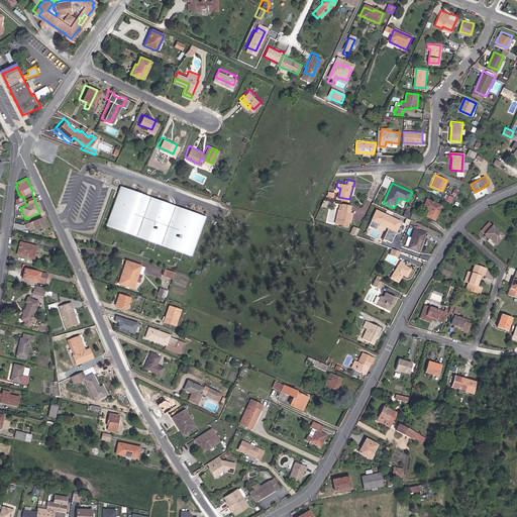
[(106,227),(192,253),(205,214),(118,187),(106,227)]
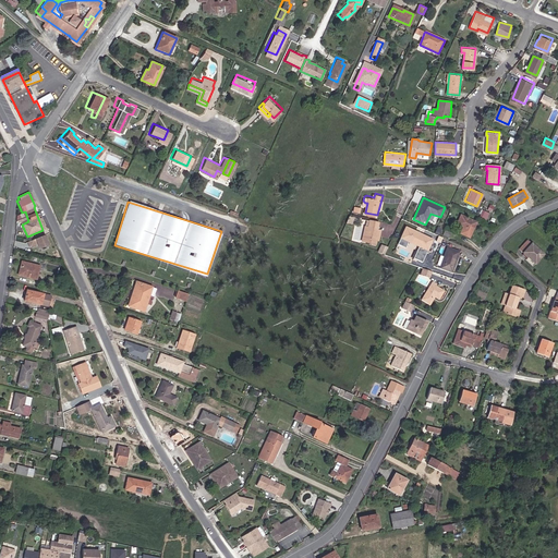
[(471,221),(457,215),(452,223),(460,227),(457,233),(465,238),(471,227),(469,226),(471,221)]
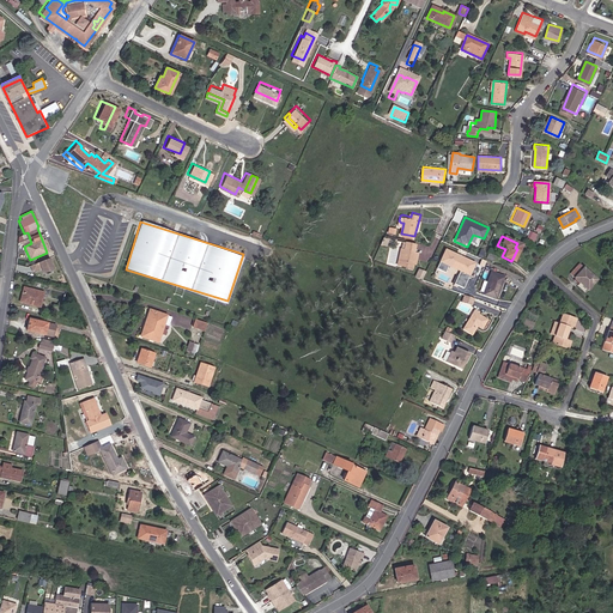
[(404,250),(400,249),(396,265),(404,267),(404,269),(412,271),(413,263),(411,263),(412,259),(417,260),(418,254),(413,253),(410,252),(411,249),(413,250),(414,244),(405,242),(404,250)]
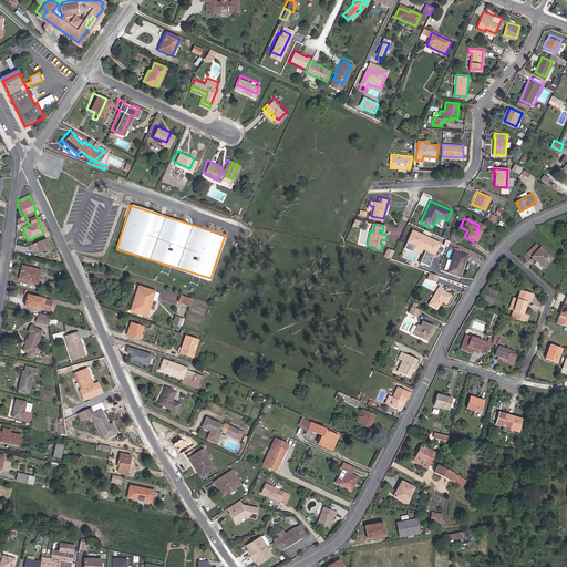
[(425,250),(420,261),(430,266),(440,241),(411,229),(403,247),(412,250),(414,246),(425,250)]
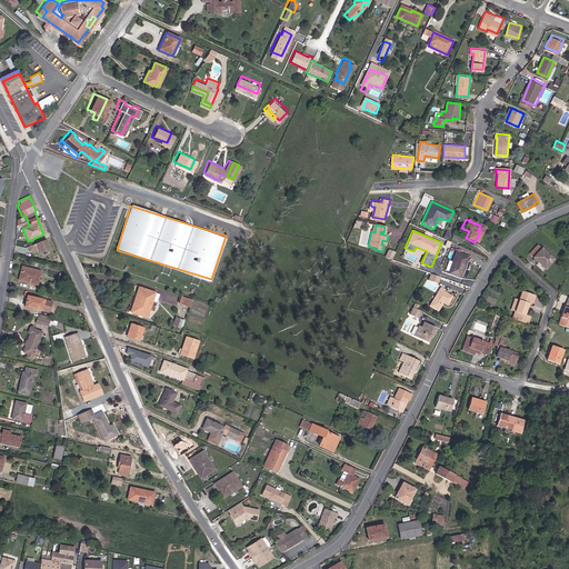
[(457,240),(459,235),(450,230),(448,236),(457,240)]
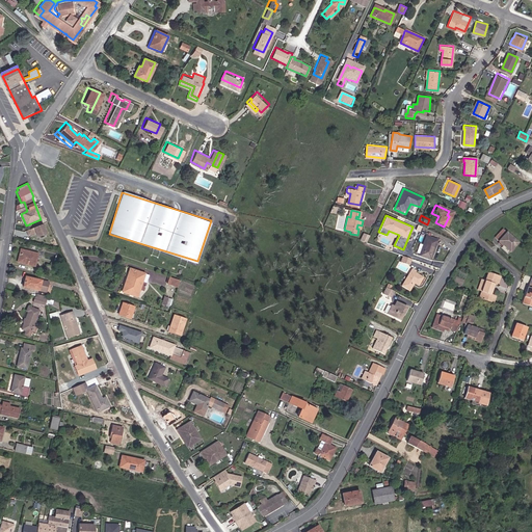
[(48,235),(44,224),(25,233),(27,237),(34,234),(36,239),(48,235)]
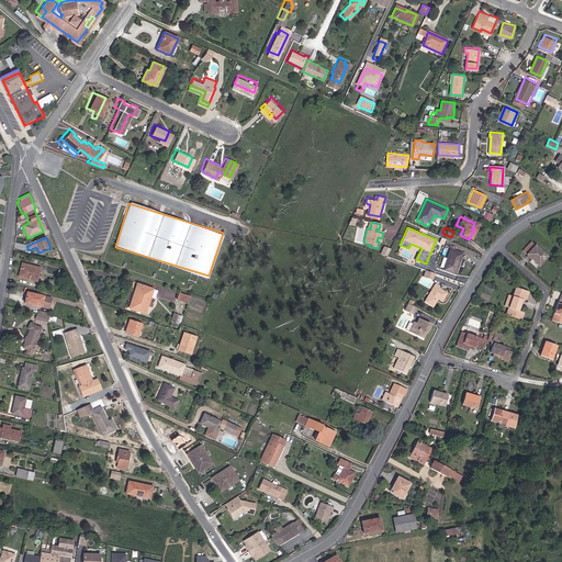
[(536,263),(544,254),(529,240),(524,246),(528,250),(525,254),(530,258),(536,263)]
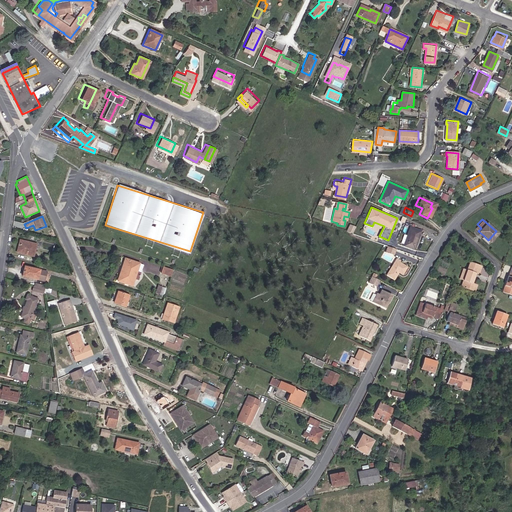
[(352,232),(355,225),(349,223),(346,230),(352,232)]
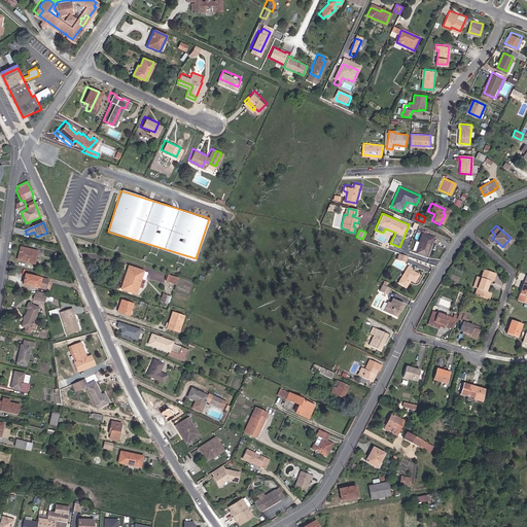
[(414,250),(424,255),(433,237),(422,233),(414,250)]
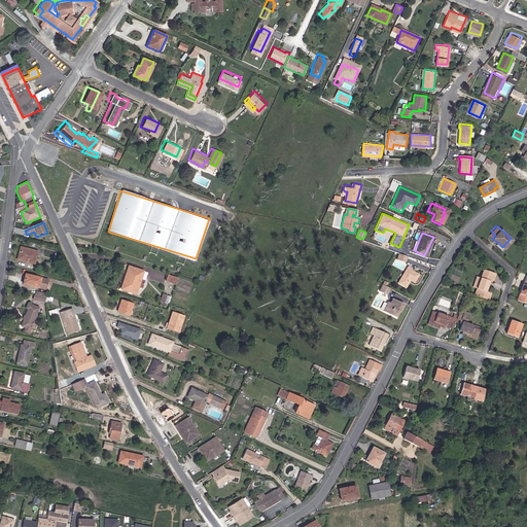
[(13,256),(31,261),(34,249),(16,245),(13,256)]
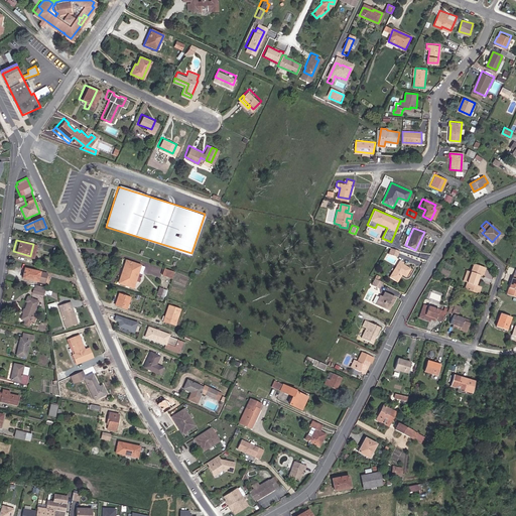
[(41,260),(52,263),(54,257),(42,254),(41,260)]
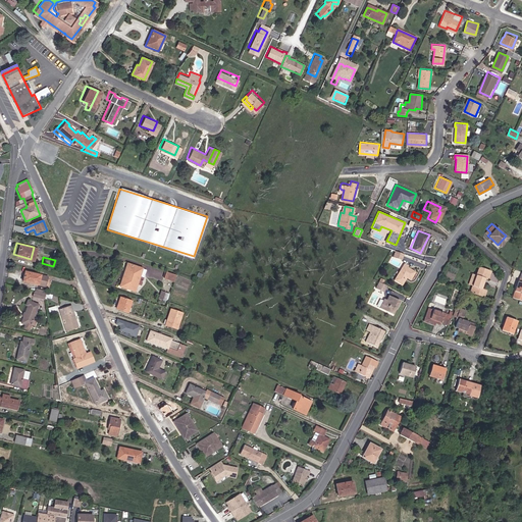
[(138,272),(140,266),(140,265),(125,261),(123,267),(138,272)]
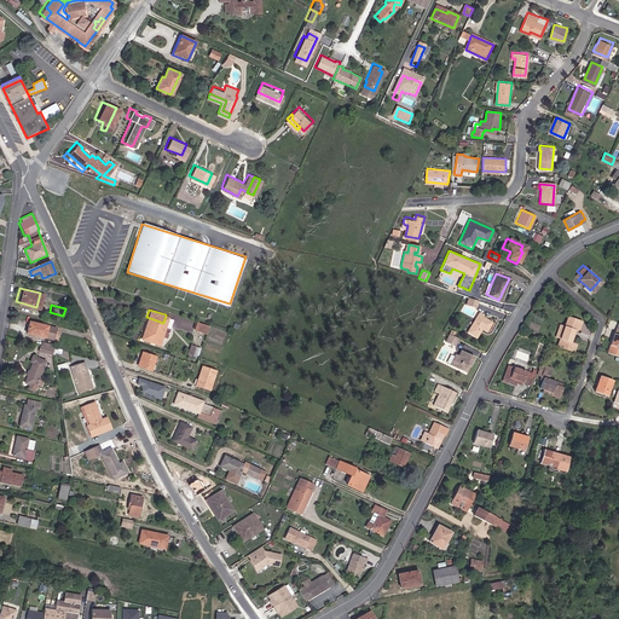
[(486,329),(490,331),(495,322),(487,318),(489,316),(484,312),(472,331),(481,337),(486,329)]
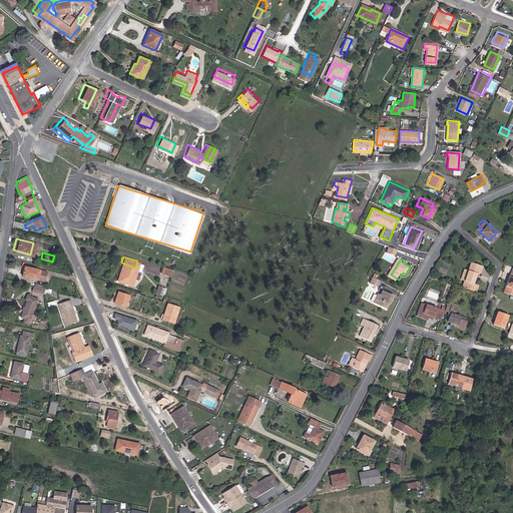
[(131,279),(135,280),(139,269),(135,268),(121,263),(116,279),(130,284),(131,279)]
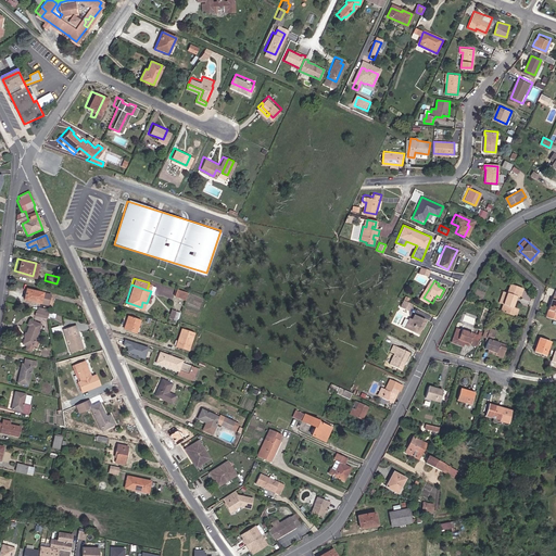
[(503,303),(513,306),(516,297),(518,297),(521,289),(508,285),(506,293),(503,303)]
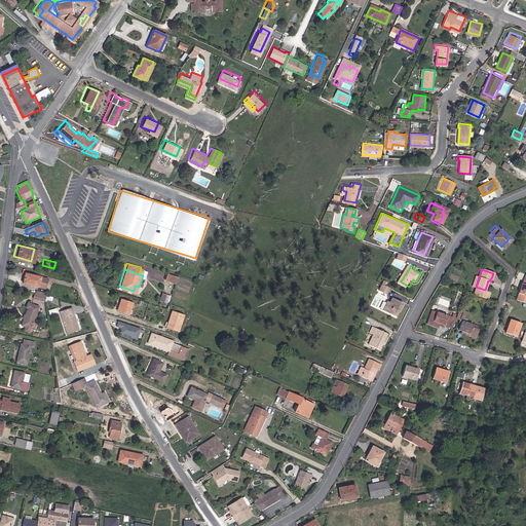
[(20,280),(42,286),(44,277),(22,271),(20,280)]
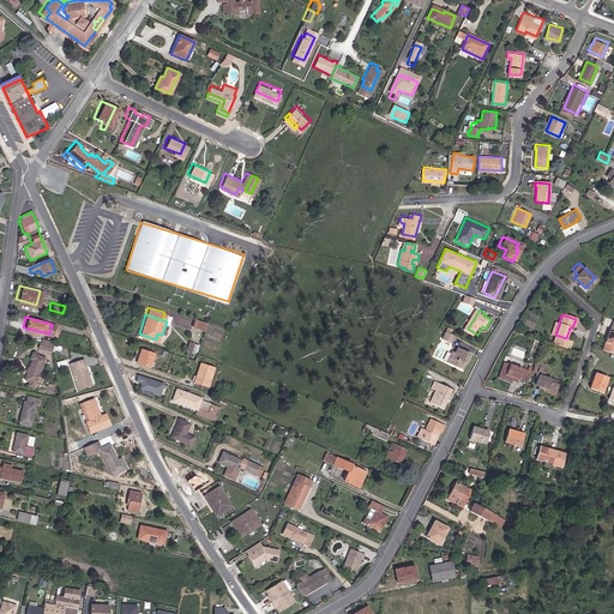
[(192,324),(203,327),(205,319),(194,317),(192,324)]
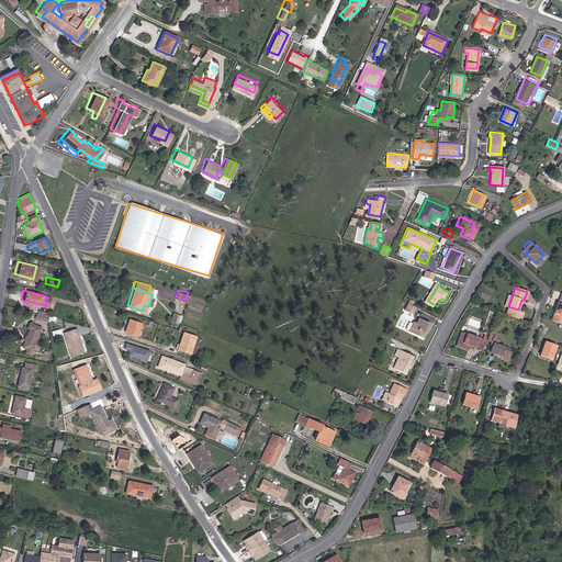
[(529,294),(526,299),(535,304),(537,300),(529,294)]
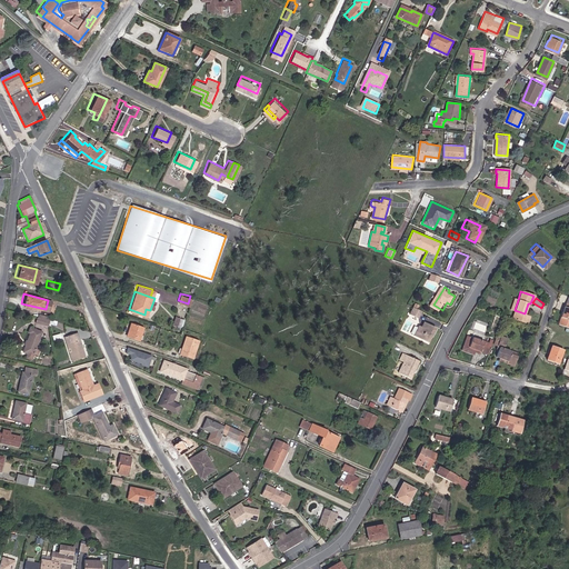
[(568,328),(568,301),(562,299),(555,325),(568,329),(568,328)]
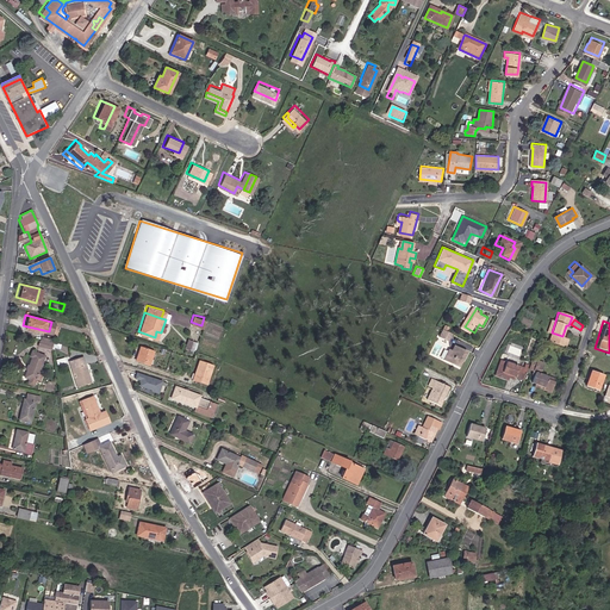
[(450,341),(454,334),(449,331),(446,330),(444,329),(441,336),(450,341)]
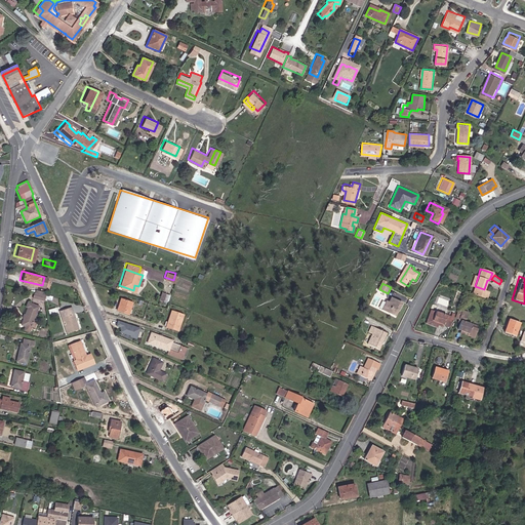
[(159,297),(167,299),(169,292),(162,290),(159,297)]
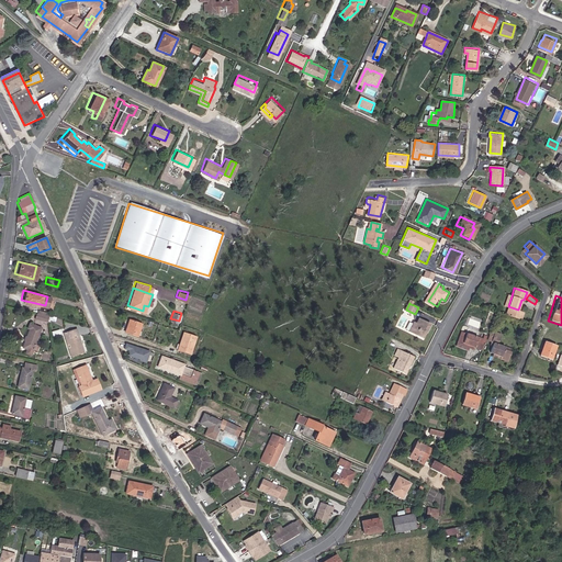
[(134,335),(138,323),(126,318),(124,323),(126,324),(123,332),(134,335)]
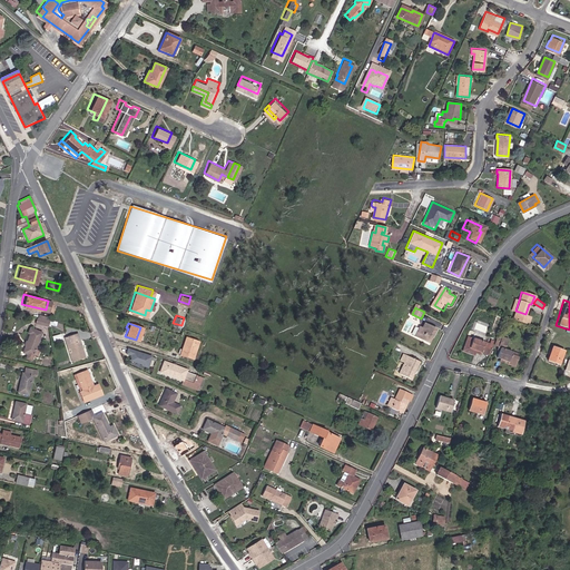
[(37,345),(33,343),(38,331),(27,326),(25,331),(27,332),(20,351),(23,352),(22,357),(28,359),(29,354),(33,355),(37,345)]
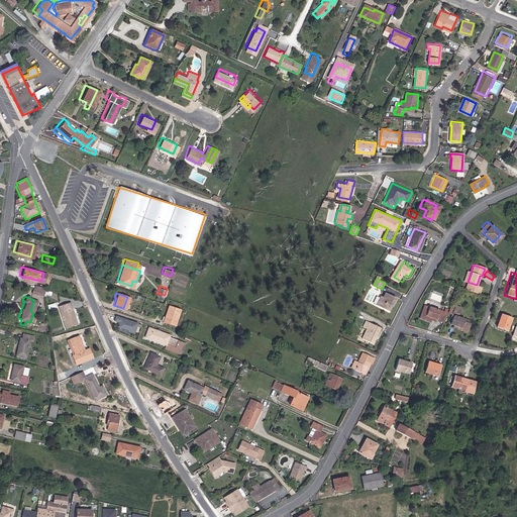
[(379,307),(392,313),(398,301),(389,296),(387,301),(383,300),(379,307)]
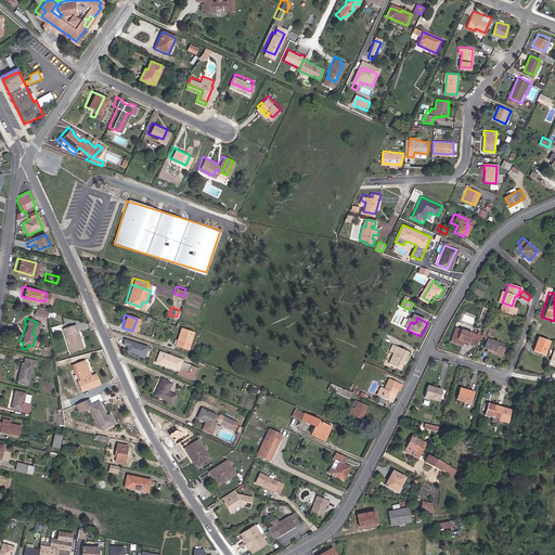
[(74,350),(84,347),(78,331),(76,332),(74,325),(63,330),(66,339),(69,338),(74,350)]
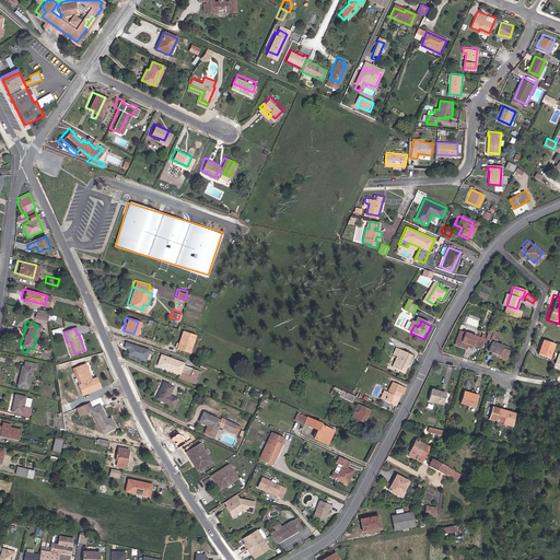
[(176,347),(188,351),(194,335),(182,330),(176,347)]
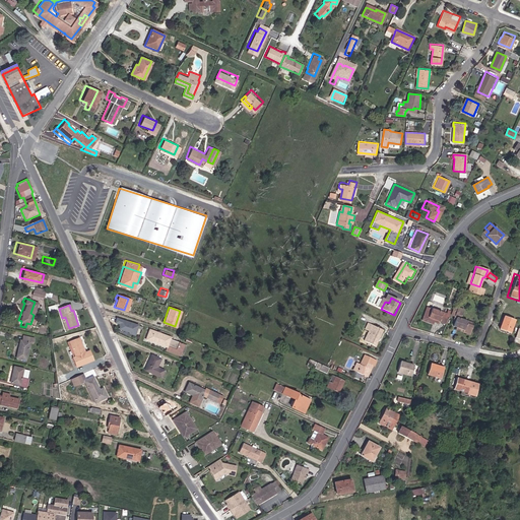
[(474,326),(469,324),(469,321),(463,319),(466,309),(460,307),(456,318),(457,319),(455,327),(457,328),(466,331),(466,333),(472,334),(474,326)]
